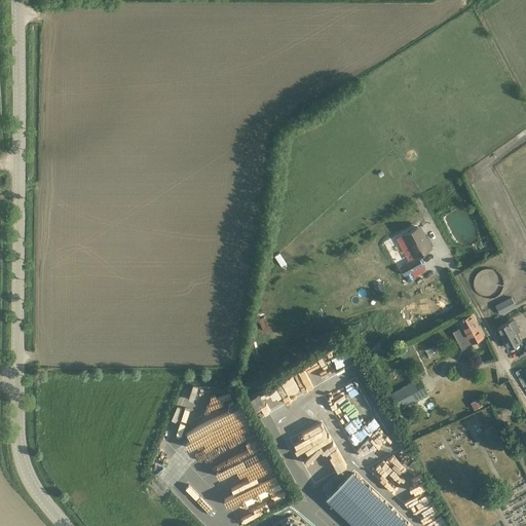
[(423,238),(417,227),(403,235),(414,257),(431,248),(426,236),(423,238)]
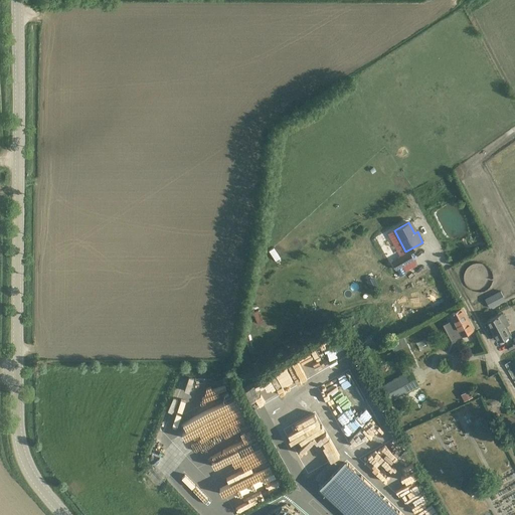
[(409,252),(391,262),(395,269),(413,260),(409,252)]
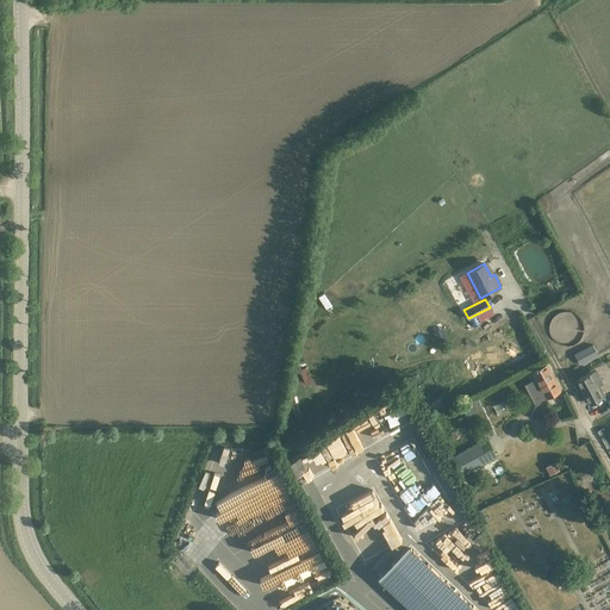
[(442,328),(434,332),(440,342),(448,338),(442,328)]
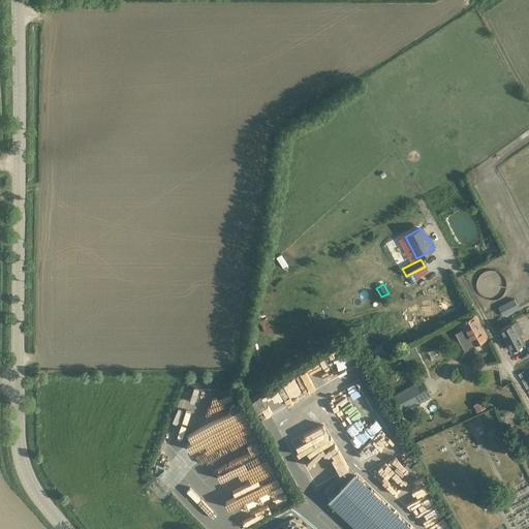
[(503,316),(519,308),(515,299),(498,308),(503,316)]
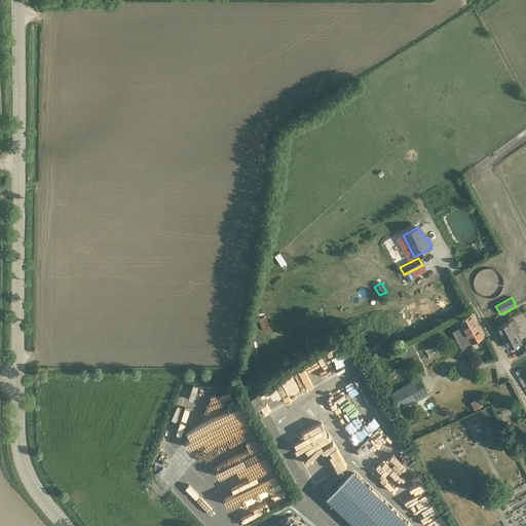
[(460,328),(453,332),(461,347),(468,343),(470,344),(483,337),(472,314),(459,321),(462,327),(460,328)]
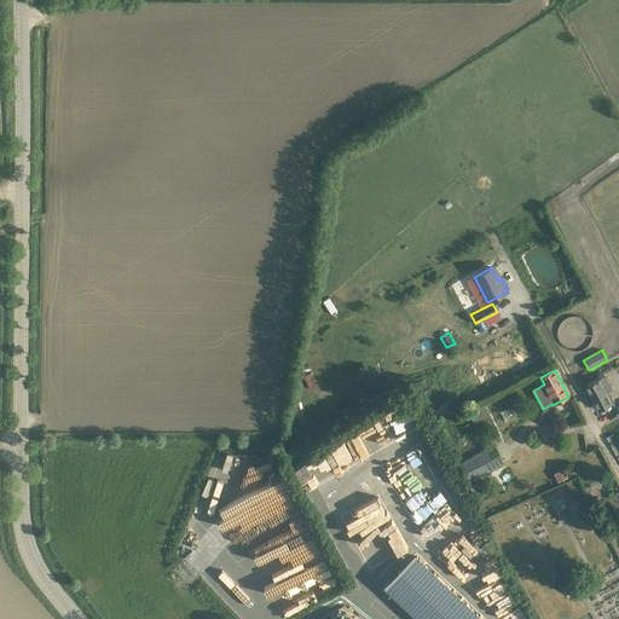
[(614,401),(608,391),(612,389),(606,376),(585,386),(593,400),(595,399),(600,409),(614,401)]
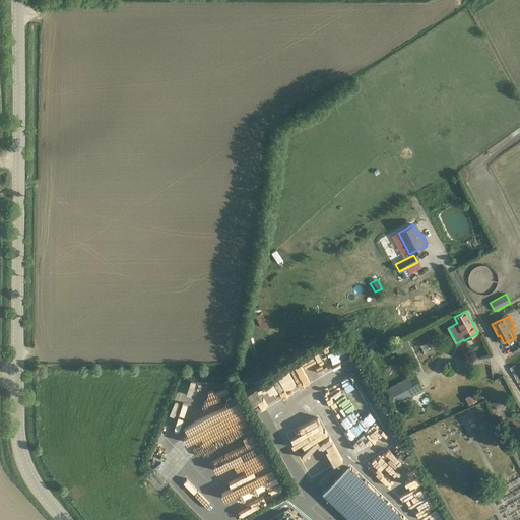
[(263,318),(258,321),(260,327),(266,324),(263,318)]
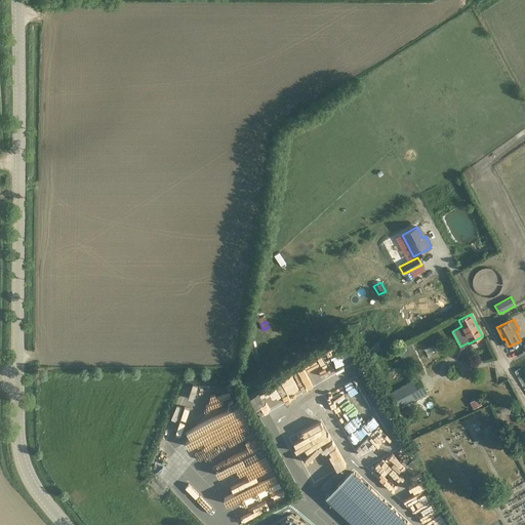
[(397,409),(428,394),(419,377),(394,390),(393,388),(388,390),(397,409)]
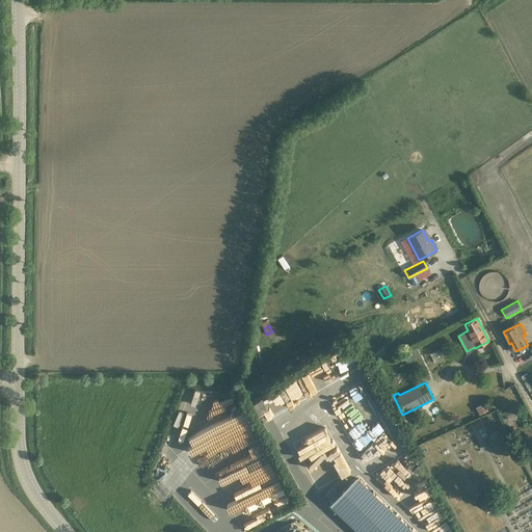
[(488,411),(484,403),(477,407),(480,415),(488,411)]
